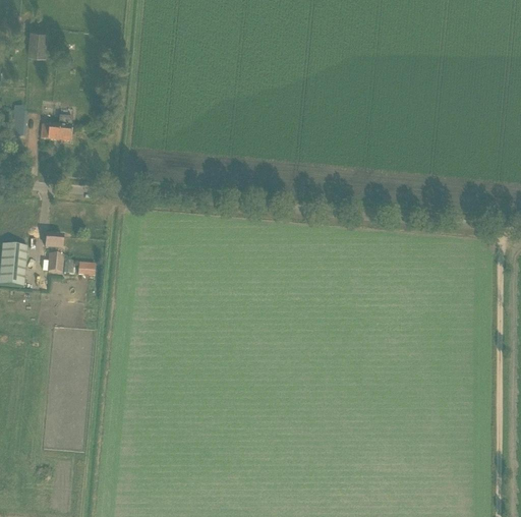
[(31,26),(27,51),(46,53),(49,29),(31,26)]
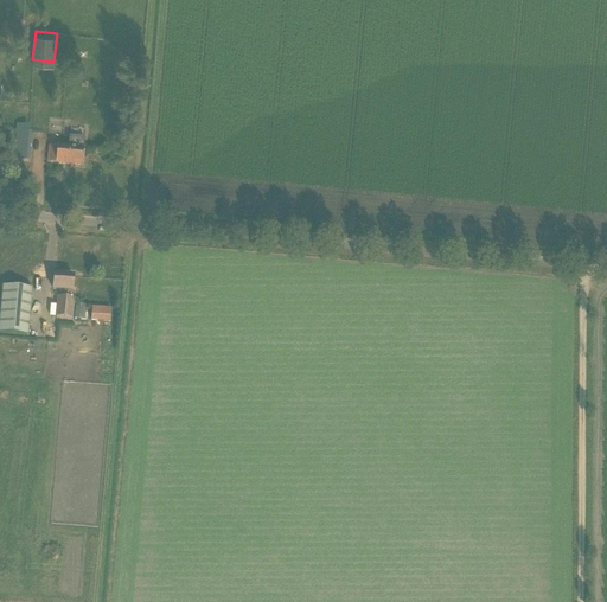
[(83,162),(84,145),(85,135),(70,134),(69,143),(57,142),(50,142),(48,159),(56,159),(56,160),(83,162)]
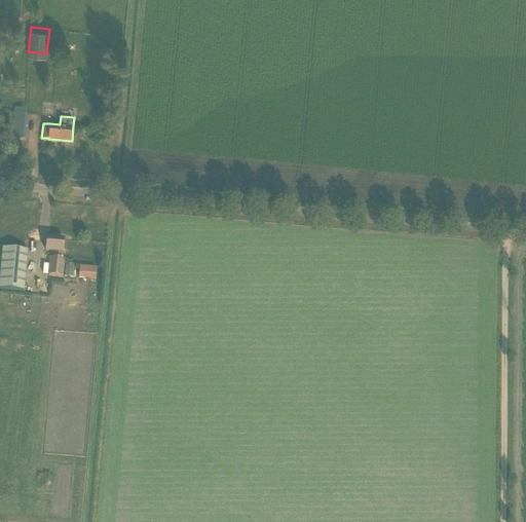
[(25,136),(26,121),(13,119),(12,135),(25,136)]
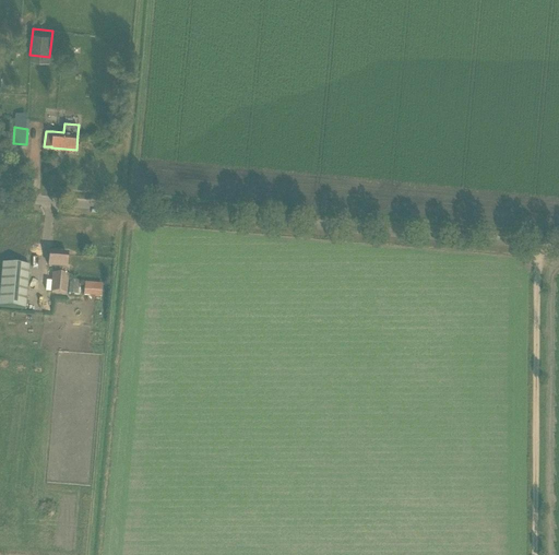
[(68,251),(50,250),(49,263),(55,263),(55,271),(54,271),(51,288),(66,290),(68,272),(64,272),(66,264),(67,264),(68,251)]
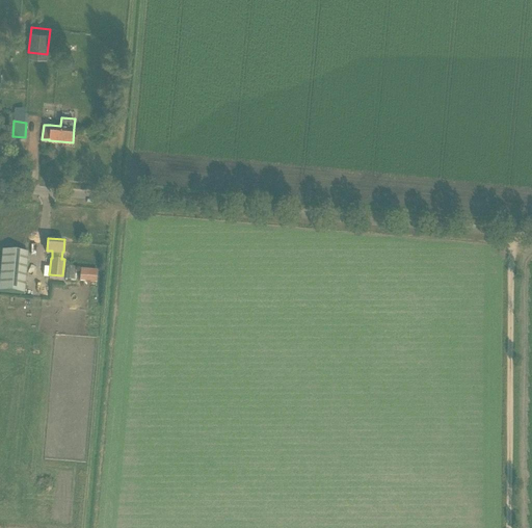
[(0,288),(25,291),(28,249),(2,247),(0,266),(0,288)]
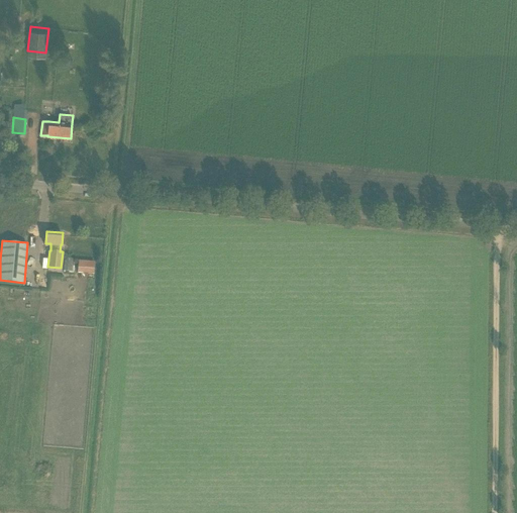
[(94,271),(94,260),(78,259),(78,269),(94,271)]
